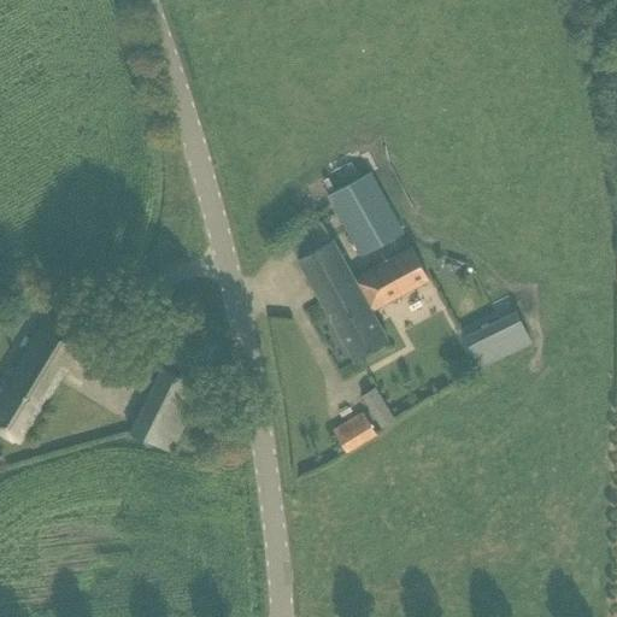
[(350,183),(328,195),(360,256),(401,234),(369,174),(350,183)]
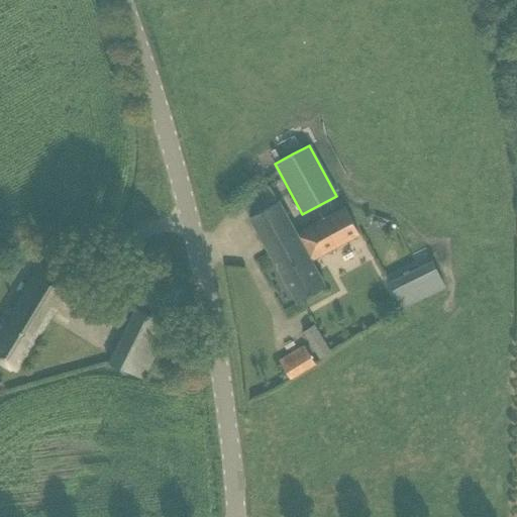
[(324,286),(311,261),(357,235),(343,209),(309,227),(296,234),(279,201),(249,216),(295,302),(324,286)]
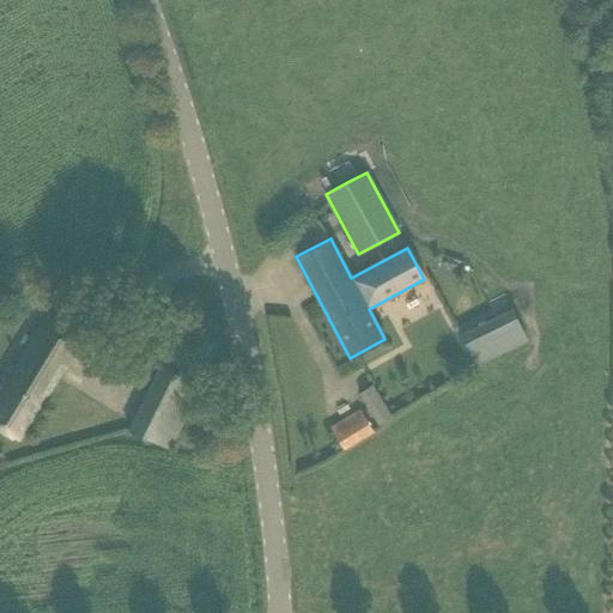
[(460,325),(473,360),(529,341),(516,304),(460,325)]
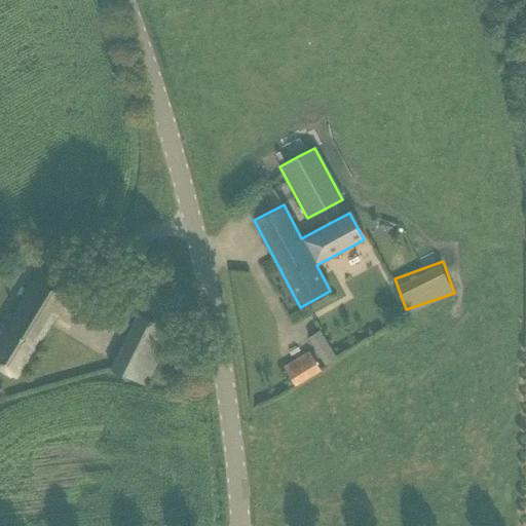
[(0,323),(0,367),(16,377),(73,286),(41,266),(31,284),(12,313),(7,310),(0,323)]
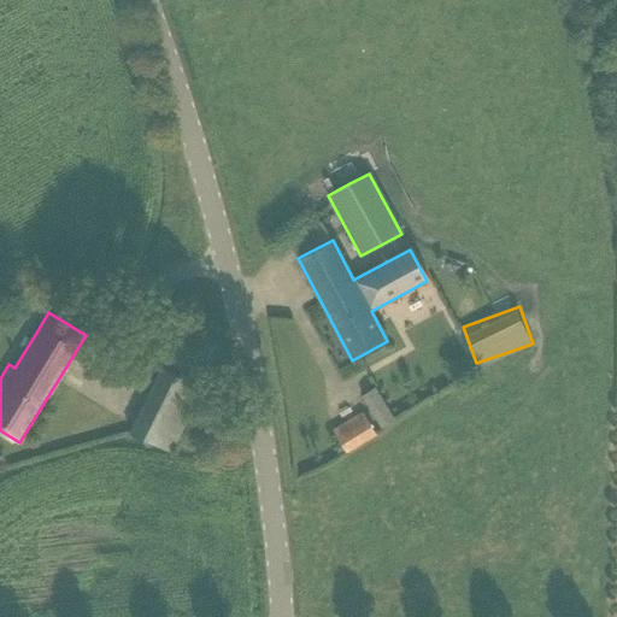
[(129,432),(170,452),(203,387),(162,366),(129,432)]
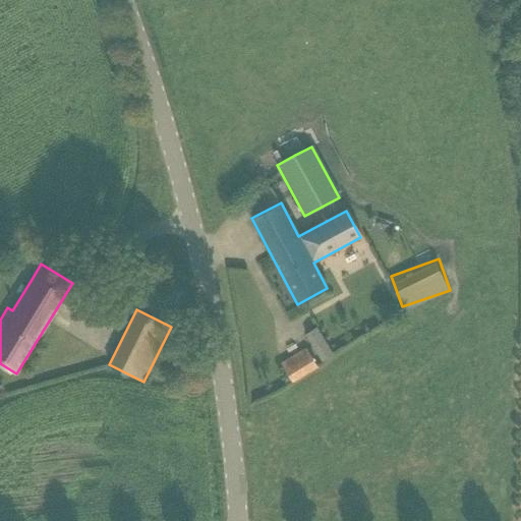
[(281,363),(291,381),(316,365),(306,348),(281,363)]
